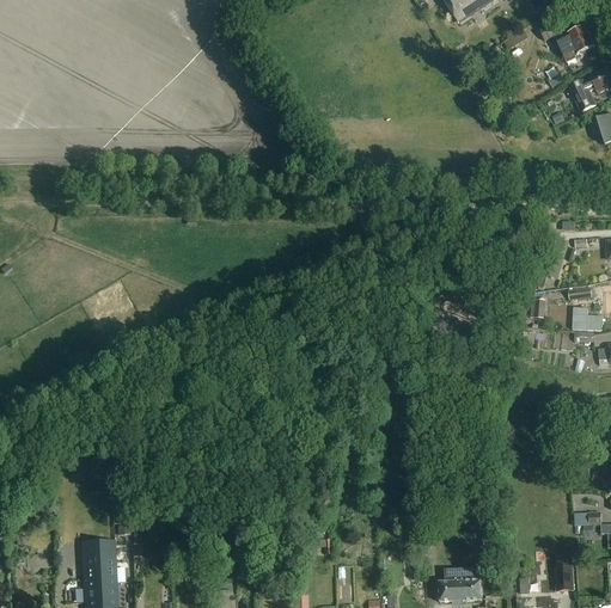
[(444,0),(458,20),(488,0),(529,0),(535,0),(538,6),(541,5),(544,11),(556,5),(553,0),(444,0)]
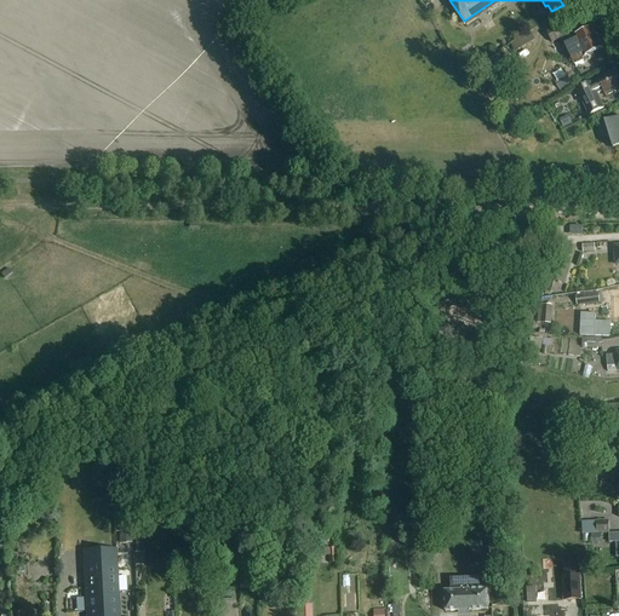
[(565,45),(573,62),(582,57),(580,55),(599,46),(589,26),(574,34),(572,29),(569,30),(563,19),(545,28),(551,40),(561,35),(563,39),(562,39),(565,45)]
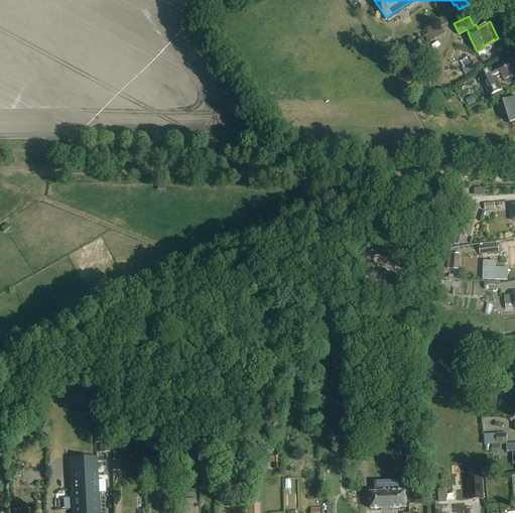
[(424,34),(427,40),(444,31),(440,25),(424,34)]
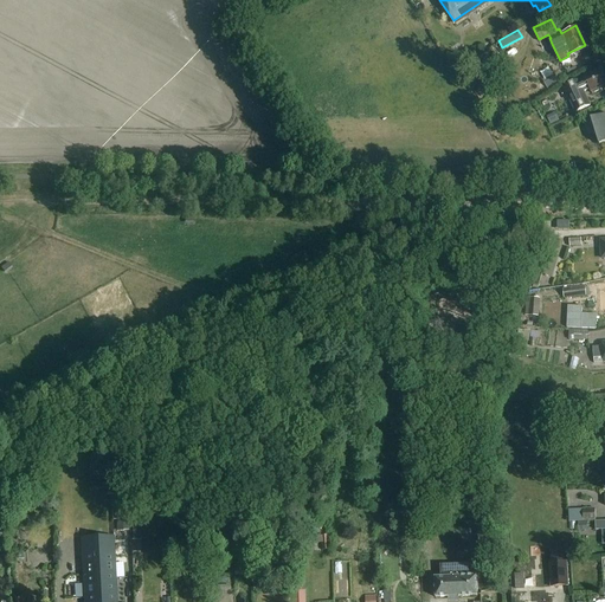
[(471,53),(469,49),(464,47),(459,51),(457,56),(461,60),(465,62),(471,58),(471,53)]
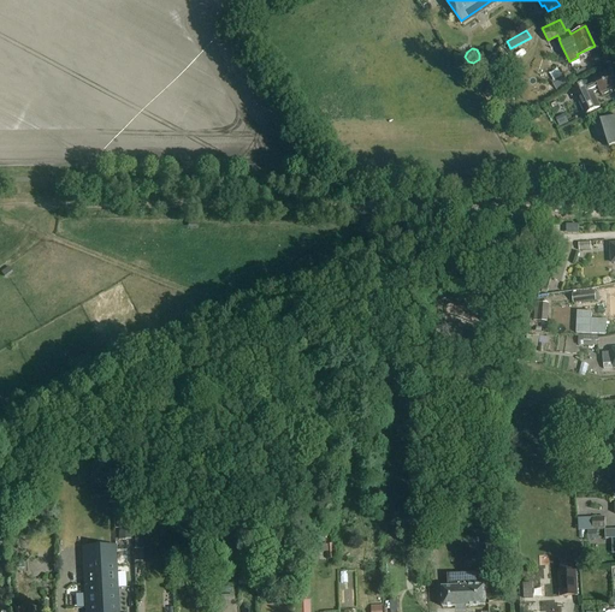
[(614,83),(608,69),(592,76),(592,77),(587,79),(586,78),(572,85),(584,111),(598,105),(591,88),(597,84),(599,90),(614,83)]
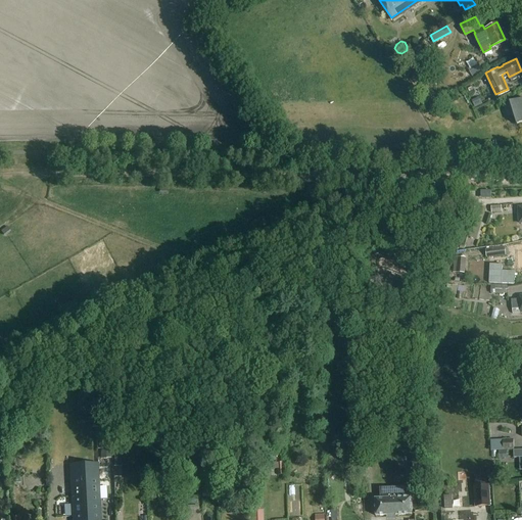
[(467,66),(472,76),(482,71),(477,61),(467,66)]
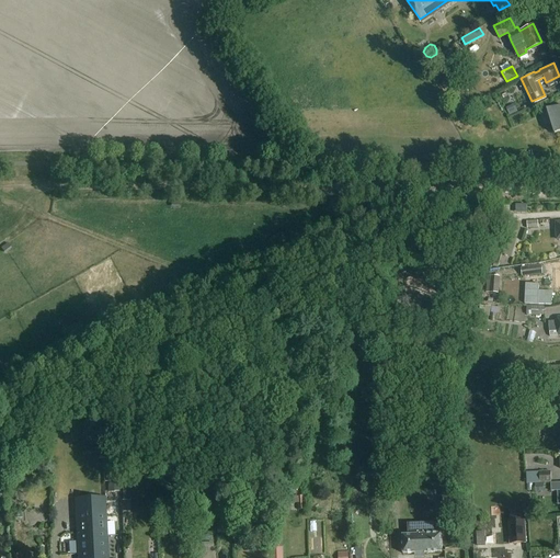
[(559,104),(559,103),(546,107),(553,131),(559,128),(559,104)]
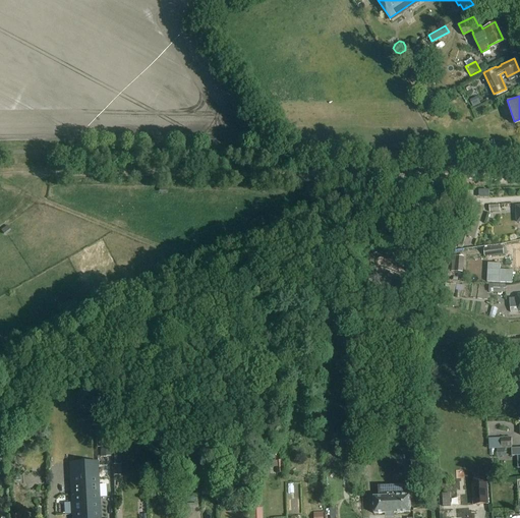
[(466,214),(457,242),(462,243),(465,234),(473,236),(479,219),(466,214)]
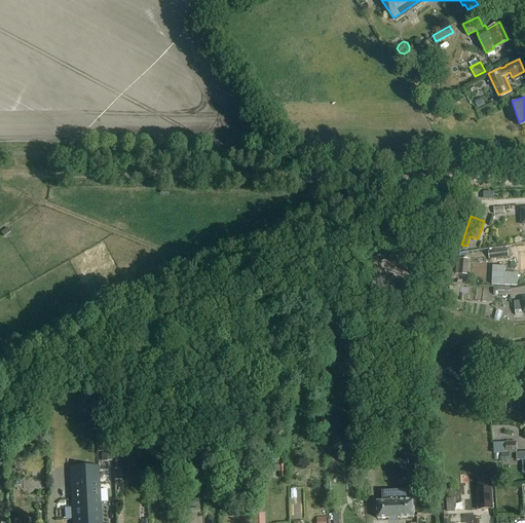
[(505,247),(487,249),(488,258),(507,255),(505,247)]
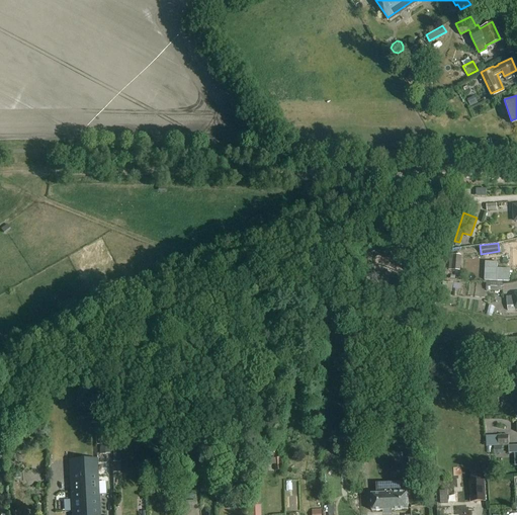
[(516,290),(514,291),(514,294),(506,295),(507,304),(515,304),(515,308),(516,307),(516,290)]
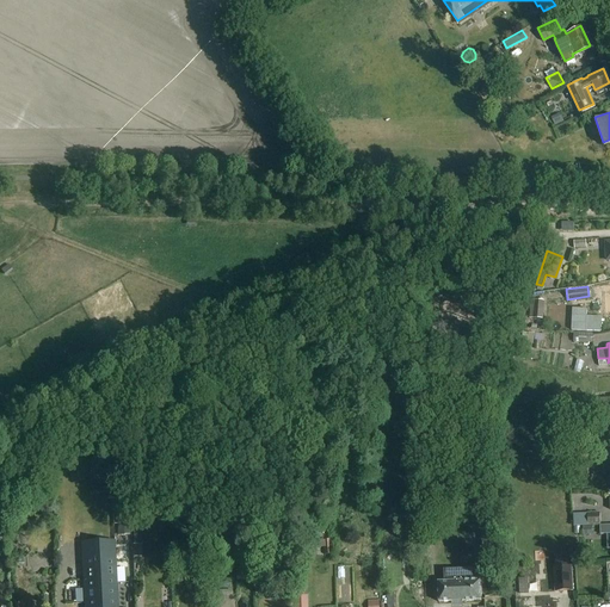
[(121,463),(110,464),(110,465),(103,465),(103,476),(121,475),(121,463)]
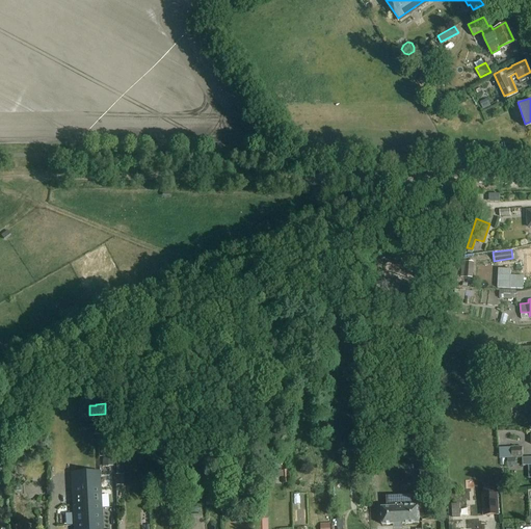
[(123,426),(113,427),(114,440),(124,439),(123,426)]
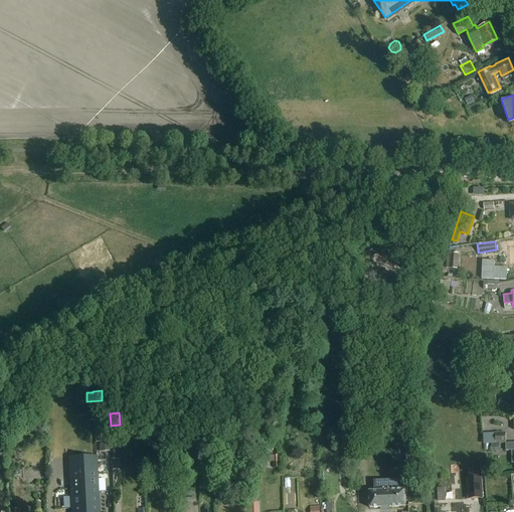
[(504,431),(482,432),(483,442),(505,441),(504,431)]
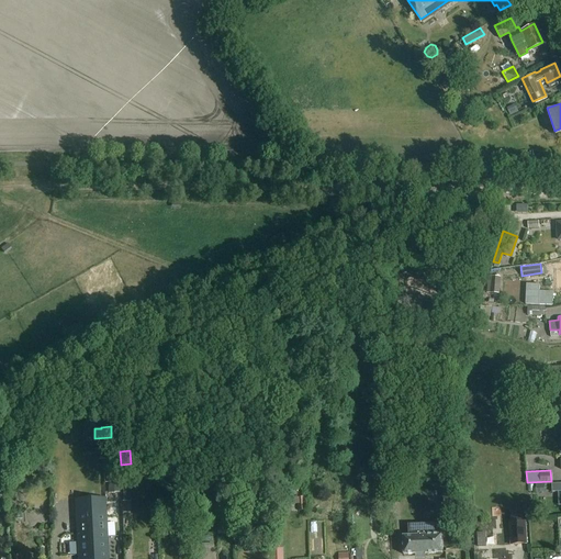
[(560,481),(551,482),(551,490),(560,489),(560,481)]
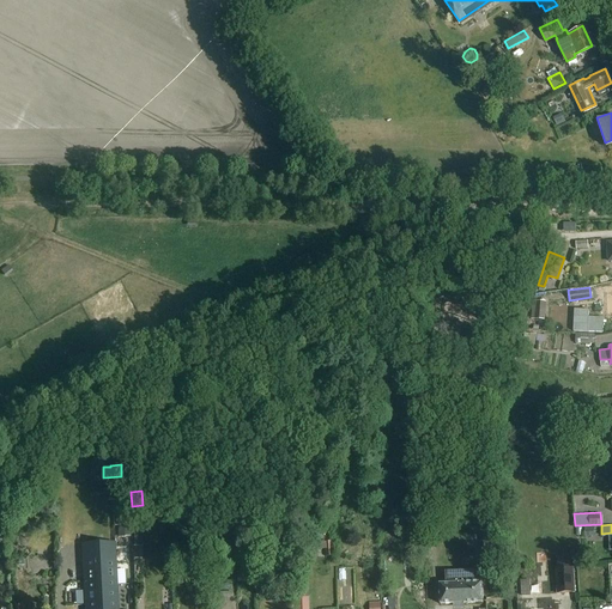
[(593,525),(583,525),(583,535),(593,535),(593,525)]
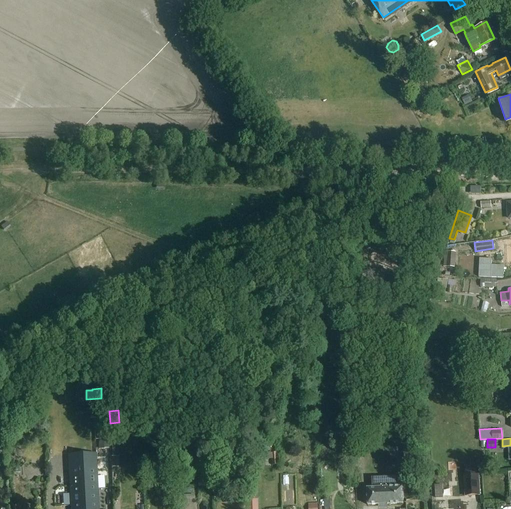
[(68,477),(69,477),(69,485),(69,508),(97,508),(96,476),(97,476),(95,451),(67,453),(68,477)]
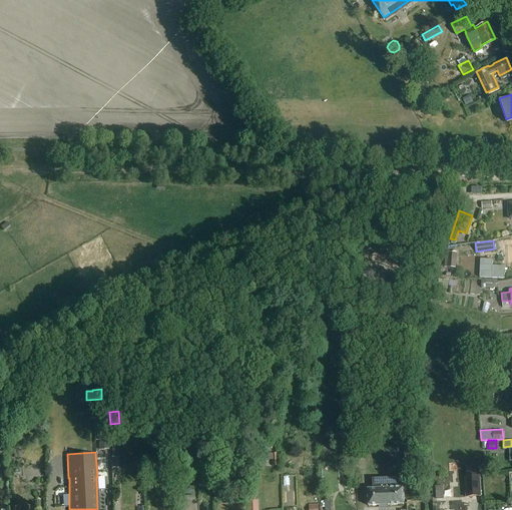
[(148,481),(158,480),(158,471),(148,471),(148,481)]
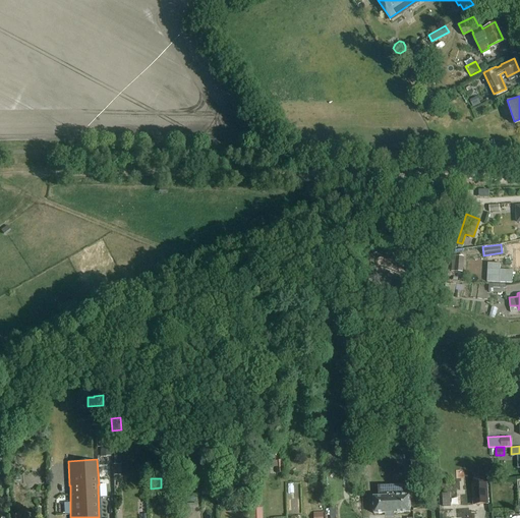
[(484,481),(471,482),(472,503),(487,502),(486,481),(484,481)]
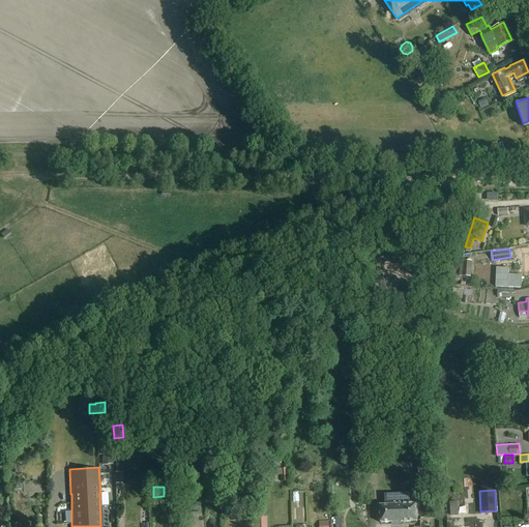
[(413,502),(413,491),(383,492),(384,503),(379,503),(379,521),(416,520),(415,502),(413,502)]
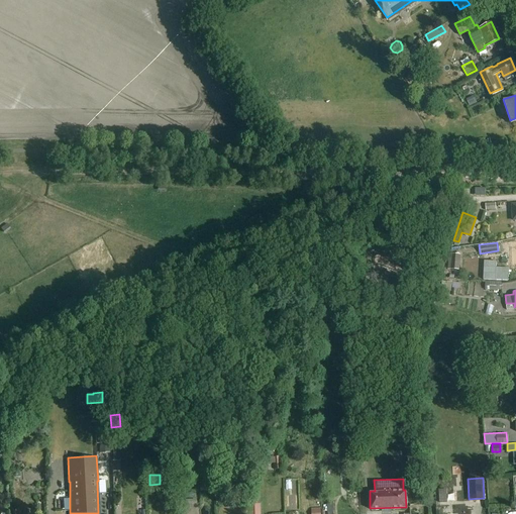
[(170,492),(179,491),(178,480),(170,481),(170,492)]
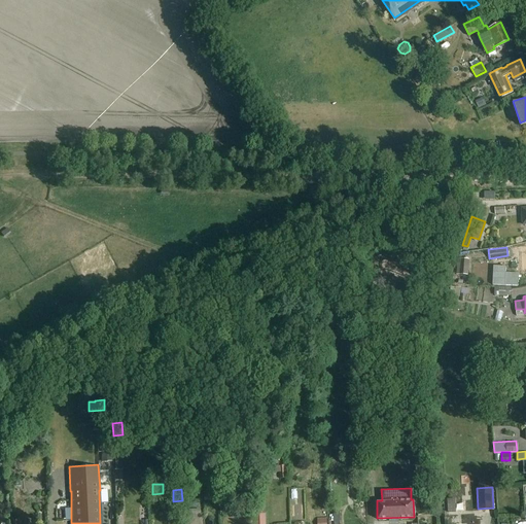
[(187,495),(187,504),(197,504),(197,495),(187,495)]
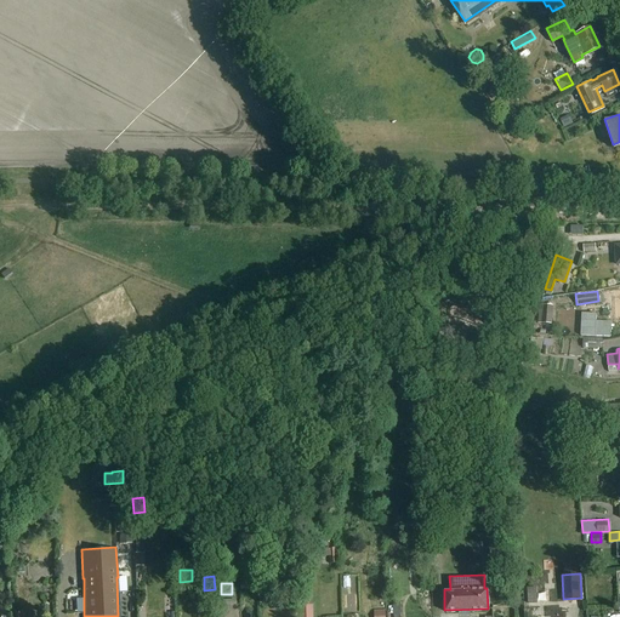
[(527,586),(527,600),(536,600),(535,586),(527,586)]
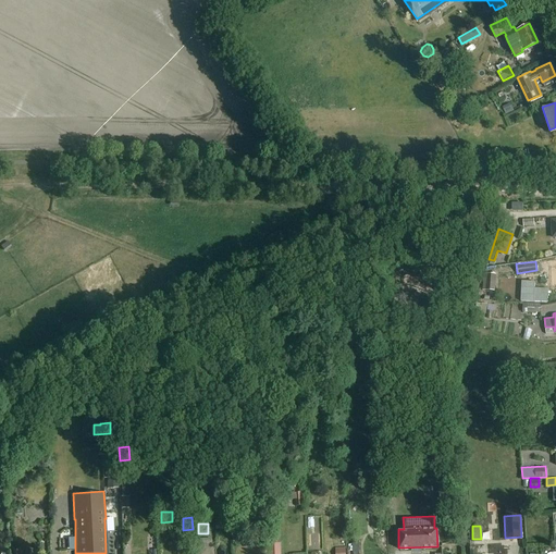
[(279,553),(279,542),(270,543),(270,553),(279,553)]
